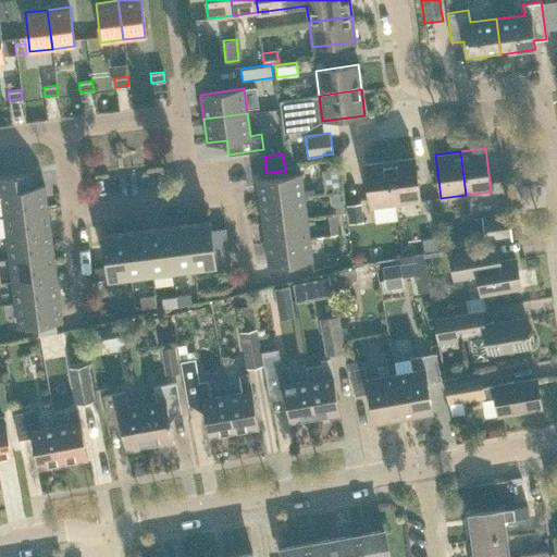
[(395,203),(420,200),(415,158),(388,161),(395,203)]
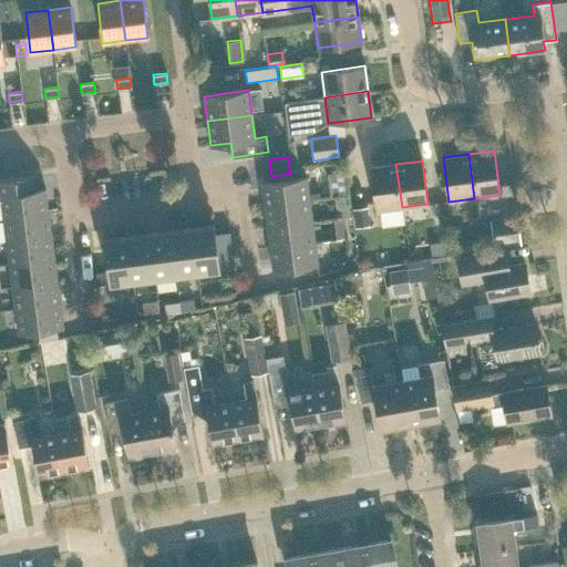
[(377,210),(402,207),(395,164),(370,167),(377,210)]
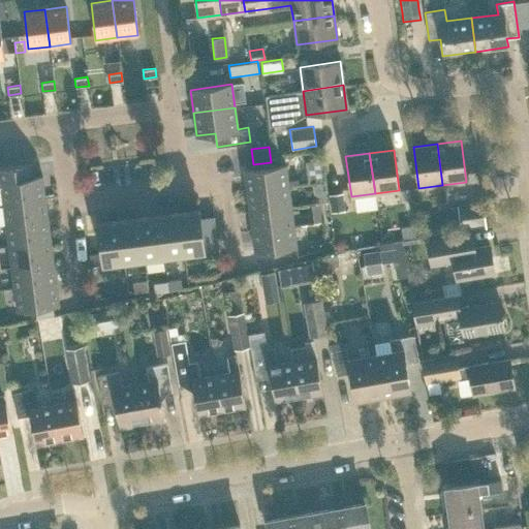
[(319,160),(308,161),(310,182),(322,180),(319,160)]
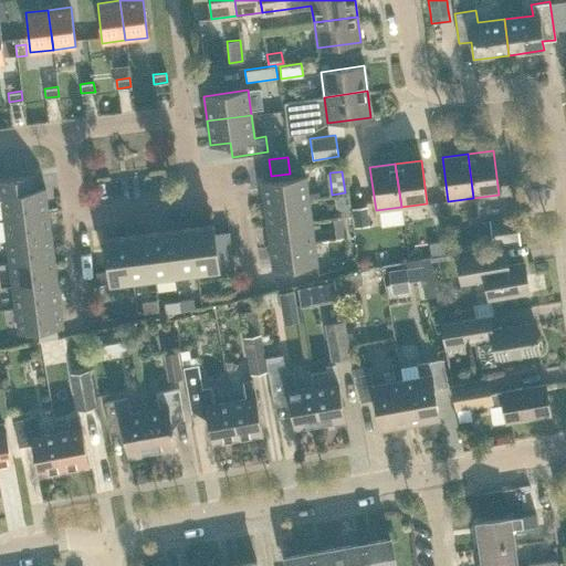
[(0,199),(1,199),(3,217),(48,211),(44,188),(35,189),(34,176),(0,179),(0,199)]
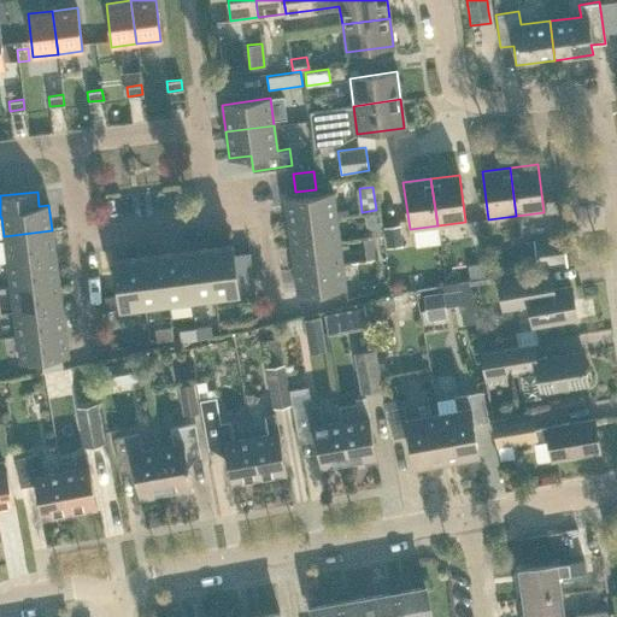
[(336,217),(333,193),(285,199),(288,223),(336,217)]
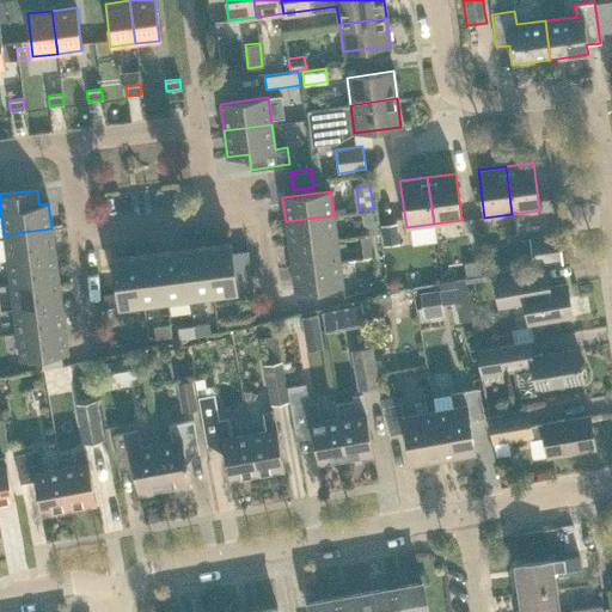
[(286,221),(288,244),(336,238),(334,215),(286,221)]
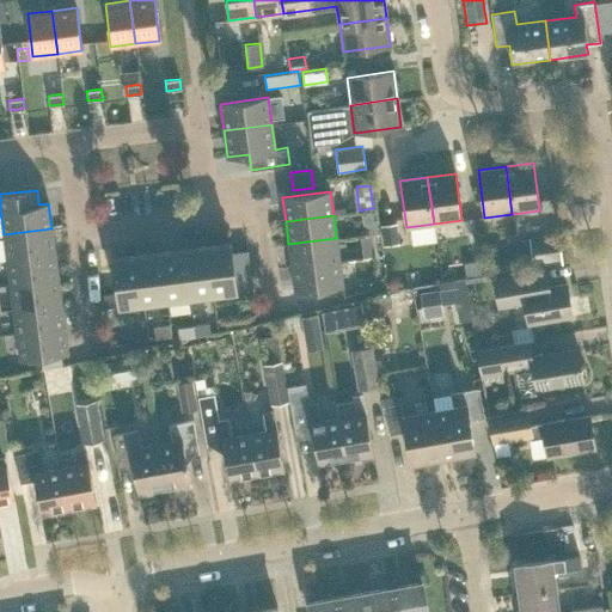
[(399,243),(397,221),(380,224),(383,245),(399,243)]
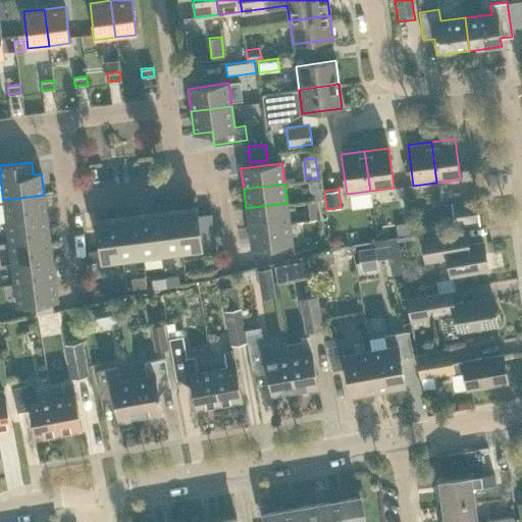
[(47,216),(44,195),(3,200),(6,221),(47,216)]
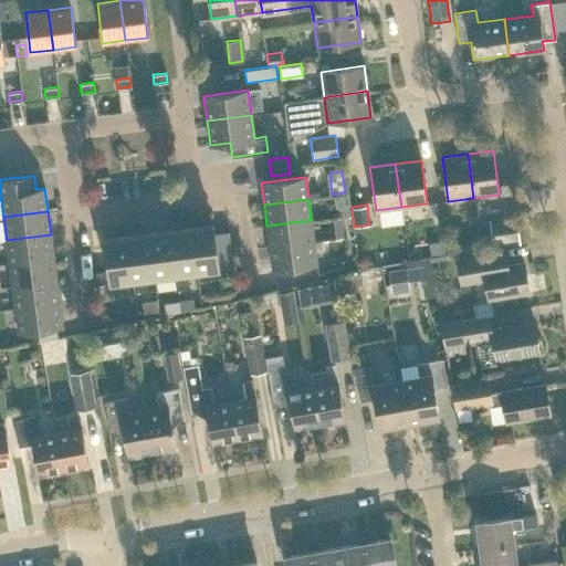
[(520,243),(516,215),(489,218),(492,247),(520,243)]
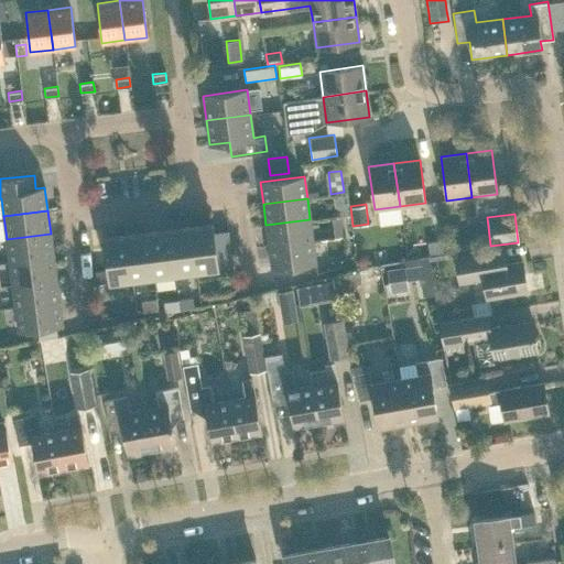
[(266,225),(269,247),(313,241),(310,219),(266,225)]
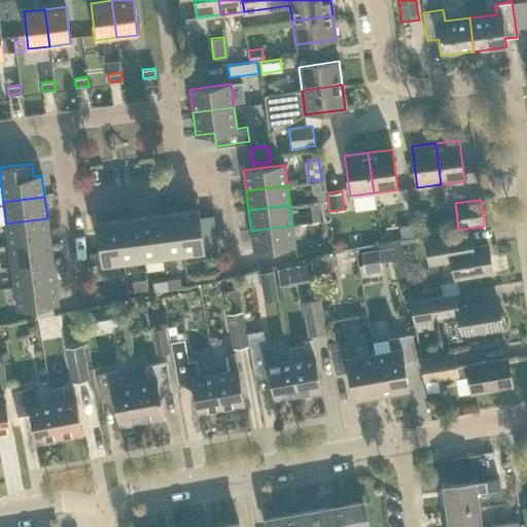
[(199,209),(178,212),(183,253),(204,250),(202,235),(199,209)]
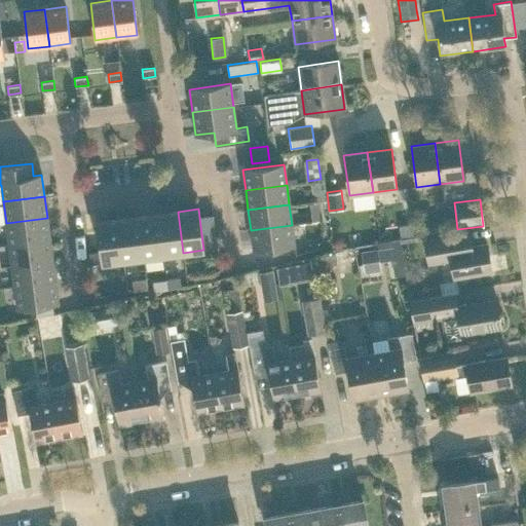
[(162,255),(183,253),(178,212),(157,214),(162,255)]
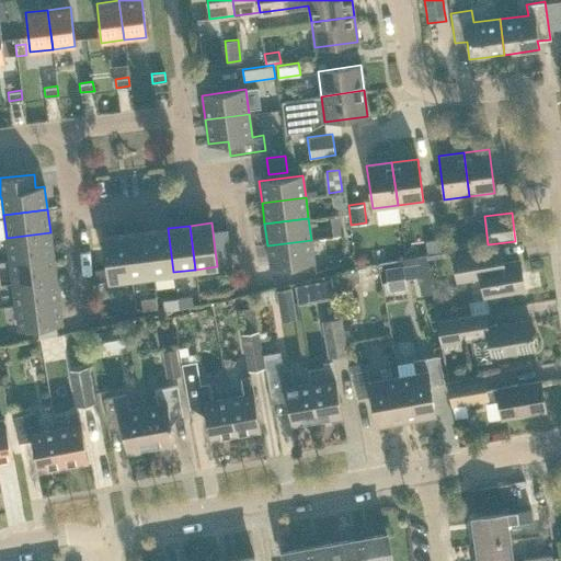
[(152,275),(173,272),(168,228),(147,231),(152,275)]
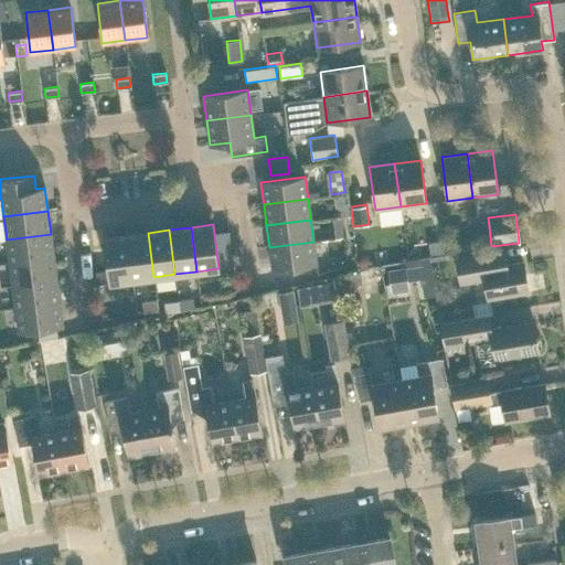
[(131,279),(153,277),(148,233),(126,235),(131,279)]
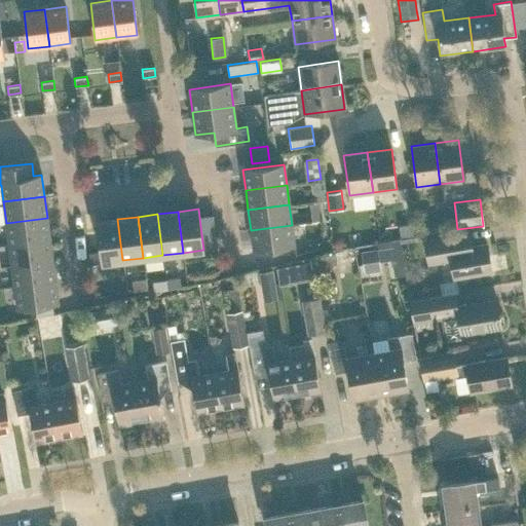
[(50,239),(47,218),(6,223),(8,245),(50,239)]
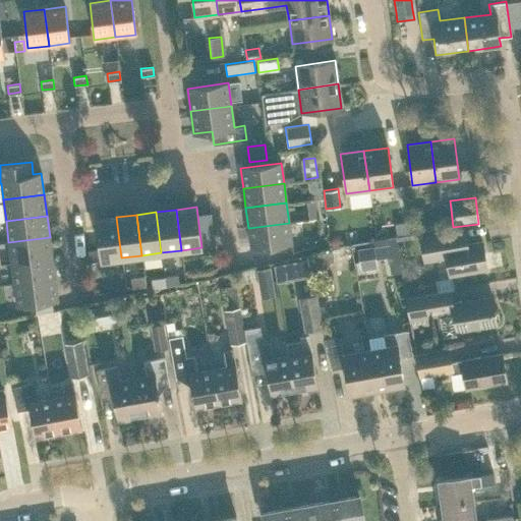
[(102,259),(102,261),(121,257),(116,217),(97,220),(100,248),(102,259)]
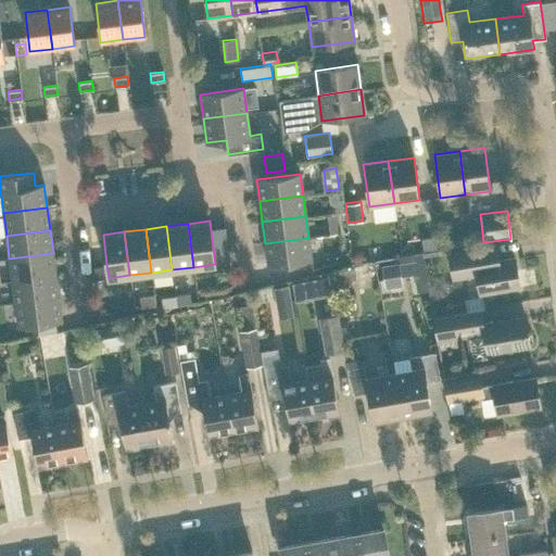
[(422,239),(425,252),(426,251),(438,250),(436,237),(422,239)]
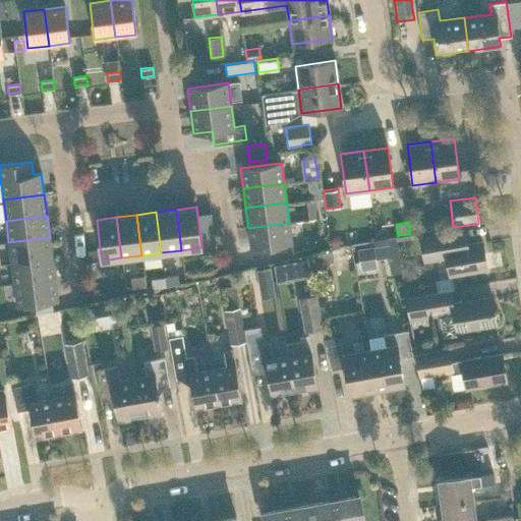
[(292,242),(289,223),(248,228),(251,248),(292,242)]
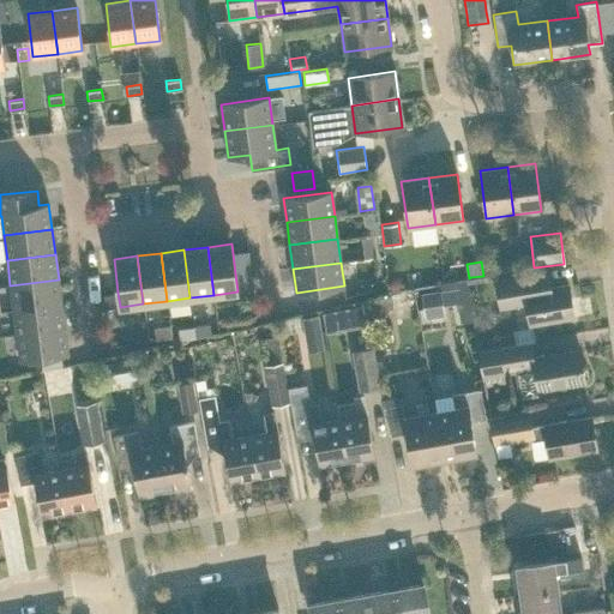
[(573,318),(569,284),(552,288),(548,270),(495,280),(500,308),(525,304),(529,325),(573,318)]
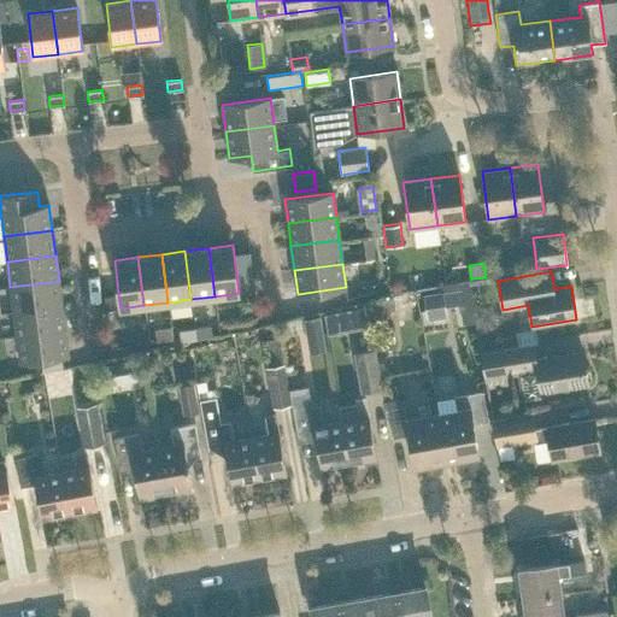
[(239,293),(254,292),(252,272),(236,275),(239,293)]
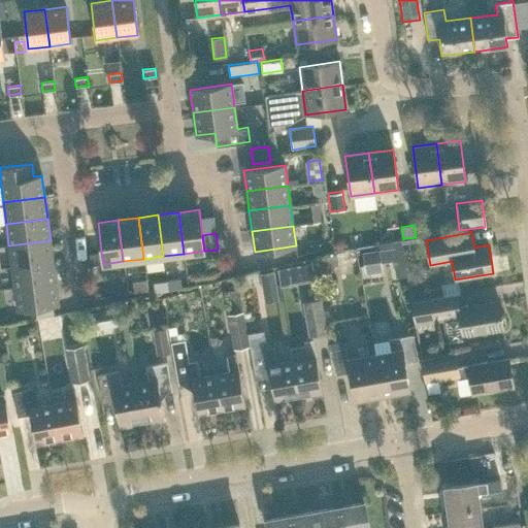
[(53,261),(51,240),(8,245),(11,267),(53,261)]
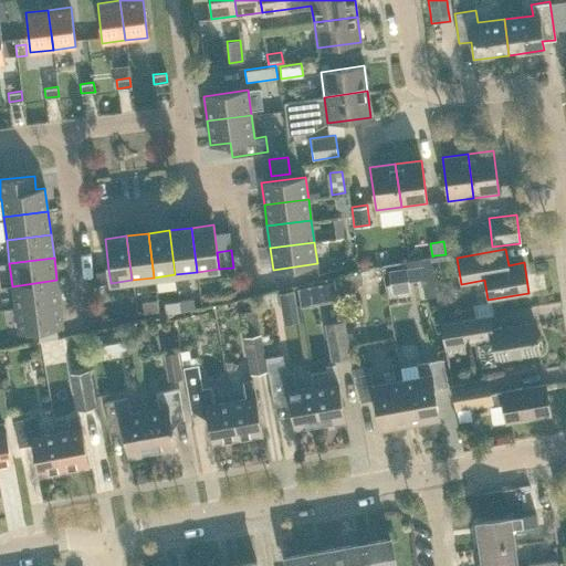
[(430,258),(406,261),(408,281),(421,279),(425,296),(436,295),(430,258)]
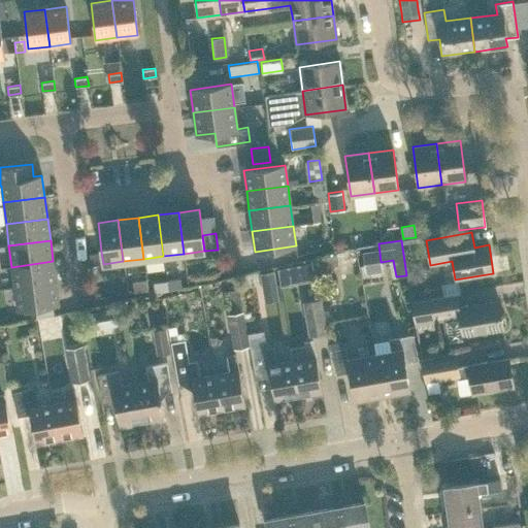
[(90,253),(91,264),(103,263),(101,252),(90,253)]
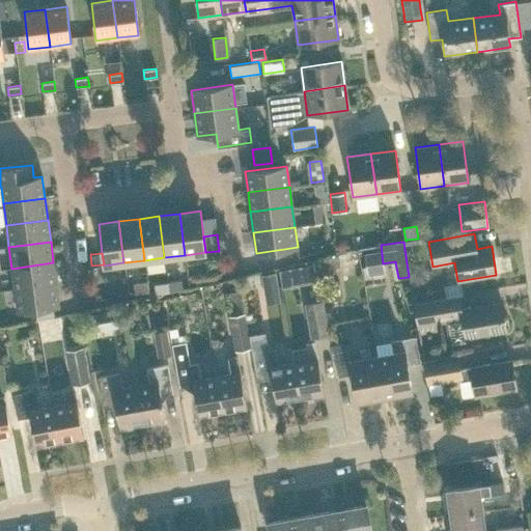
[(337,273),(333,256),(318,258),(322,276),(337,273)]
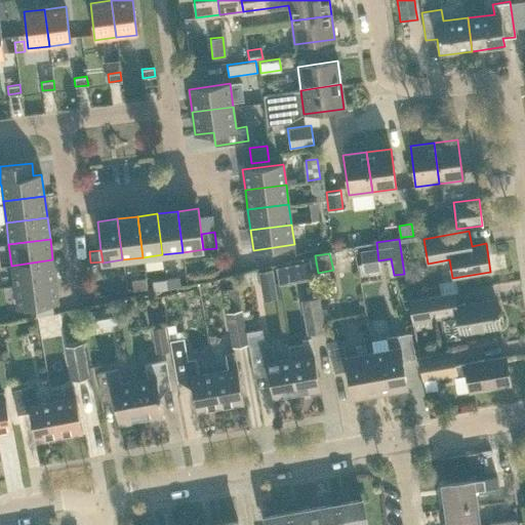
[(55,281),(52,259),(11,266),(14,286),(55,281)]
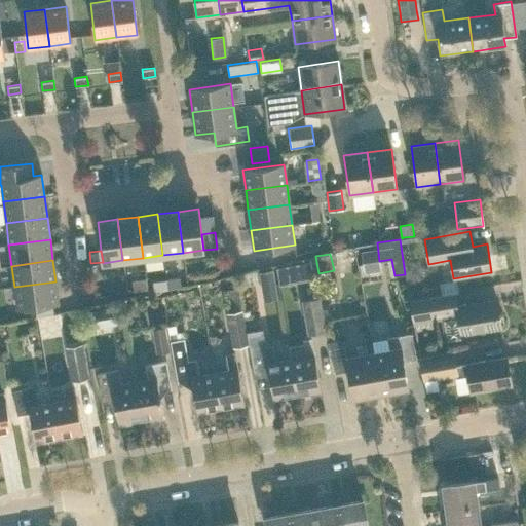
[(292,283),(289,265),(276,267),(279,285),(292,283)]
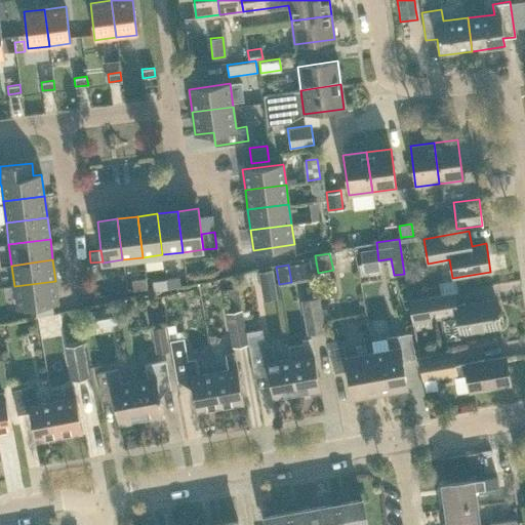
[(274,282),(272,269),(258,271),(260,284),(274,282)]
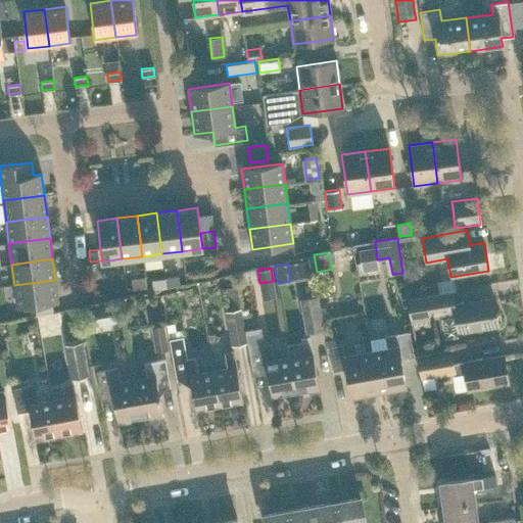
[(167,287),(180,285),(179,275),(165,277),(165,278),(167,287)]
